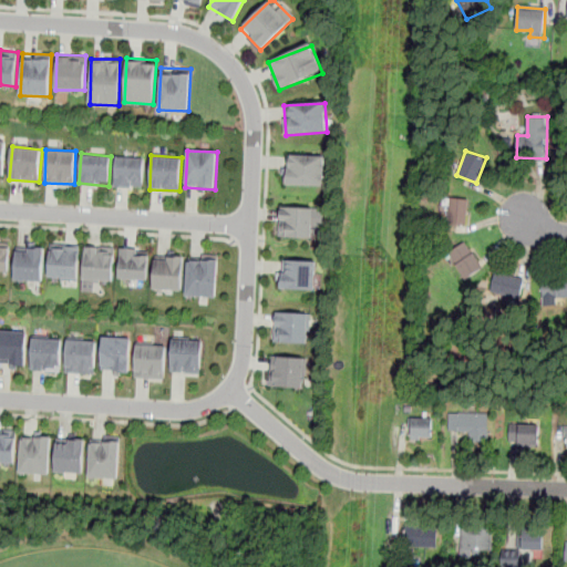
[(323,187),(326,157),(288,155),(286,184),(323,187)]
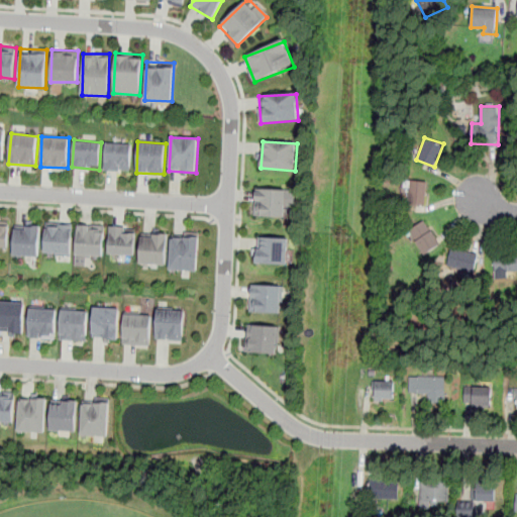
[(129,173),(132,144),(106,142),(104,170),(129,173)]
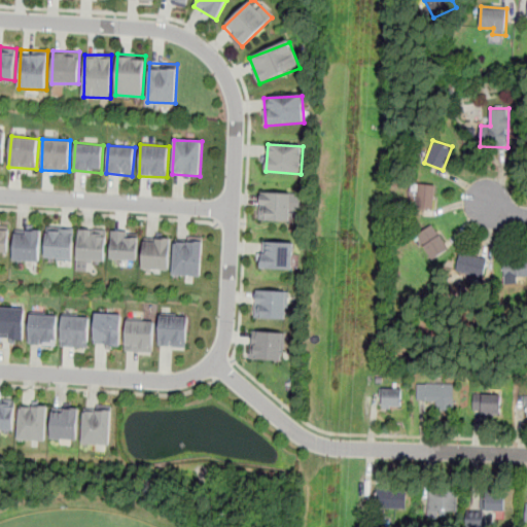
[(434,184),(416,183),(414,208),(433,208),(434,184)]
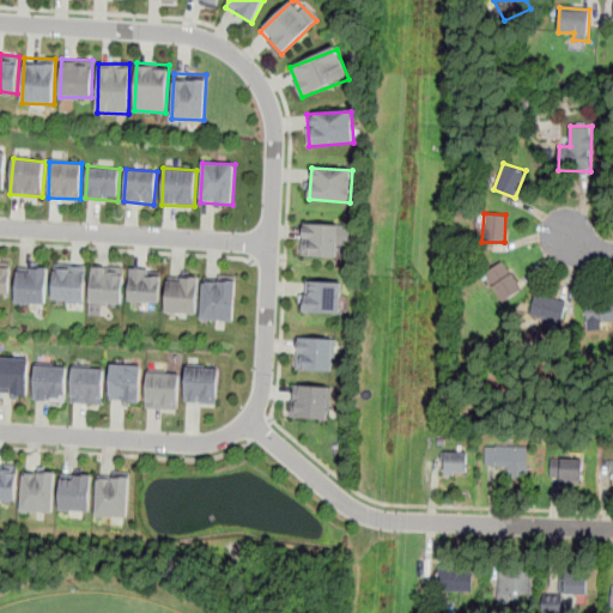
[(351,225),(303,223),(302,255),(338,258),(338,243),(350,244),(351,225)]
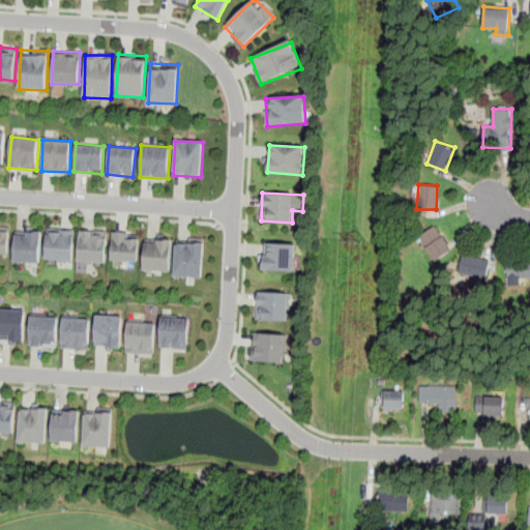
[(9,226),(0,225),(0,254),(8,255),(9,226)]
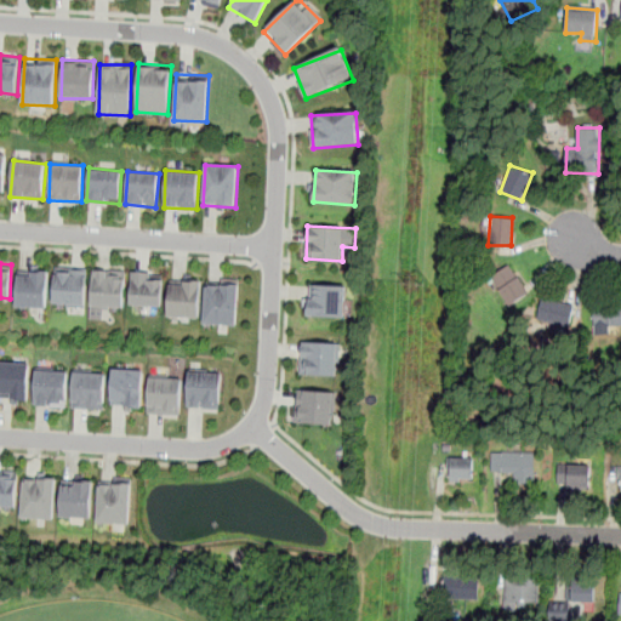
[(528,294),(512,263),(491,274),(508,305),(528,294)]
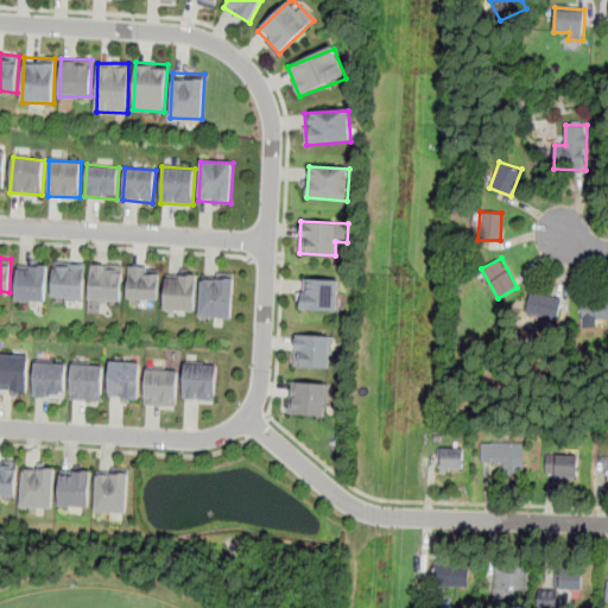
[(16,301),(46,302),(49,261),(18,259),(16,301)]
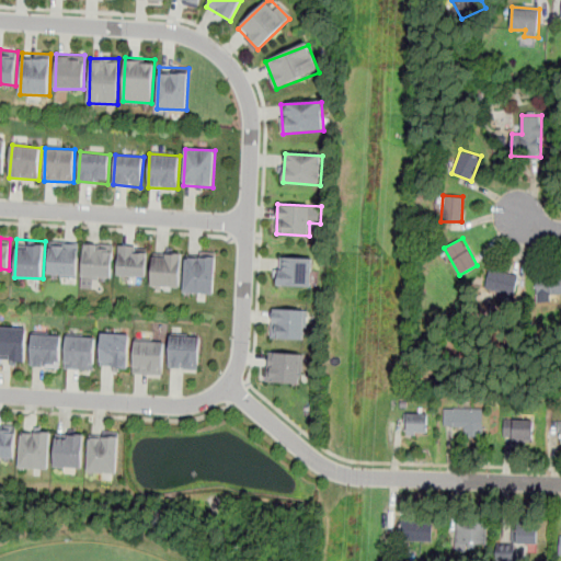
[(48,276),(78,277),(80,242),(50,241),(48,276)]
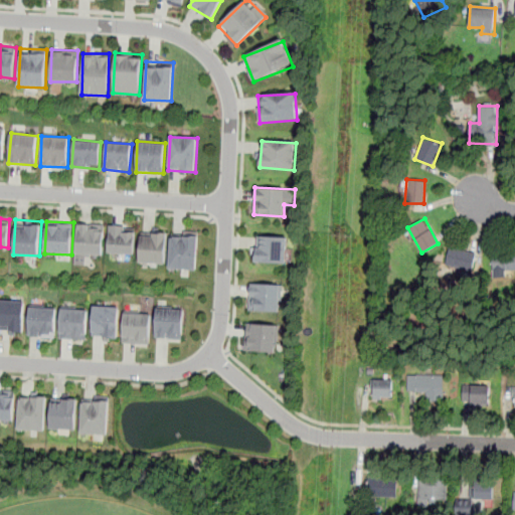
[(105,224),(77,222),(74,264),(87,265),(88,254),(104,255),(105,224)]
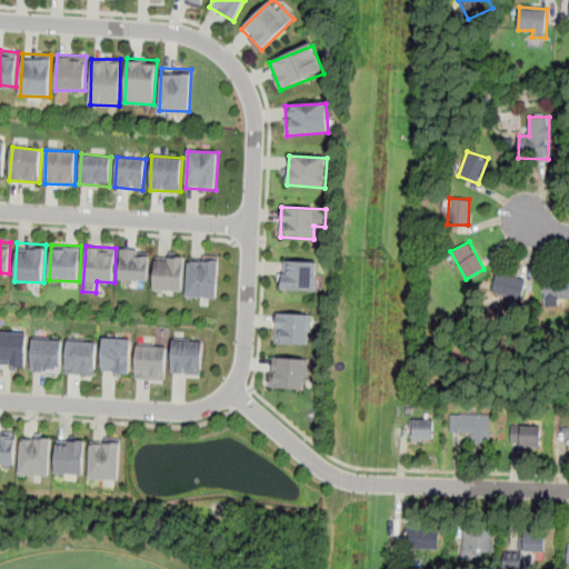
[(120,279),(148,281),(150,250),(121,248),(120,279)]
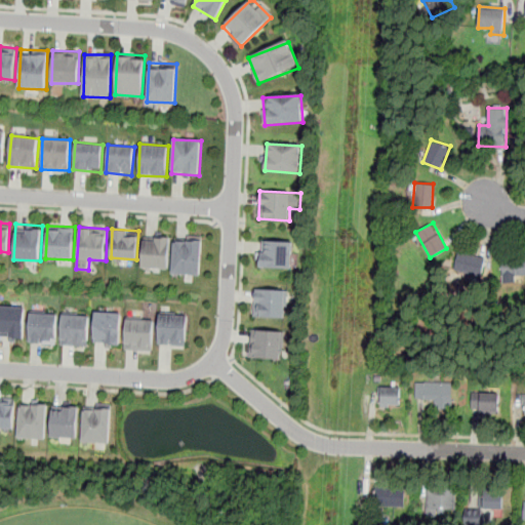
[(168,269),(170,237),(144,235),(142,268),(168,269)]
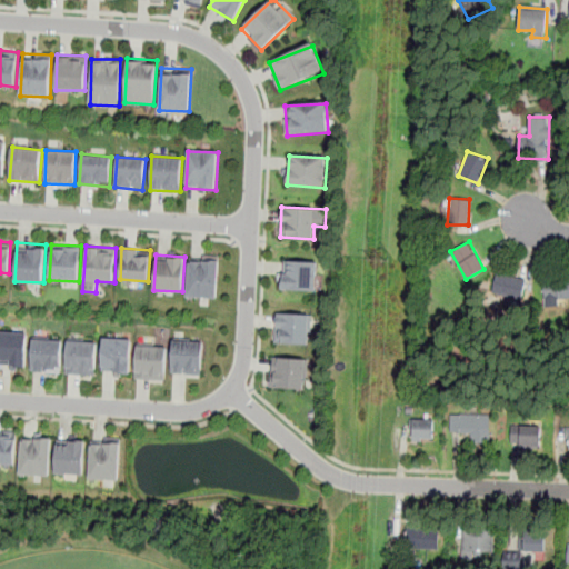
[(187,296),(217,297),(219,257),(190,255),(187,296)]
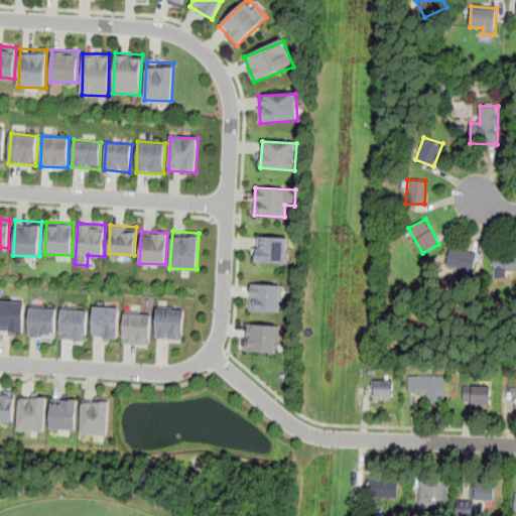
[(286,264),(288,238),(257,235),(255,261),(286,264)]
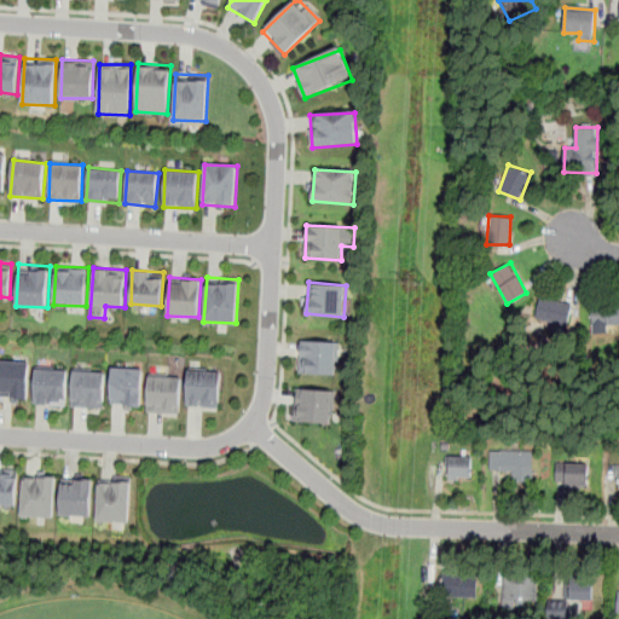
[(572,304),(541,295),(533,323),(566,330),(572,304)]
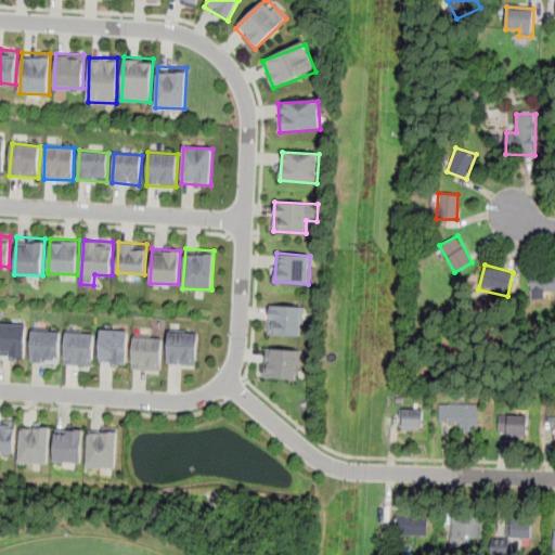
[(554,270),(529,271),(530,292),(554,291),(554,270)]
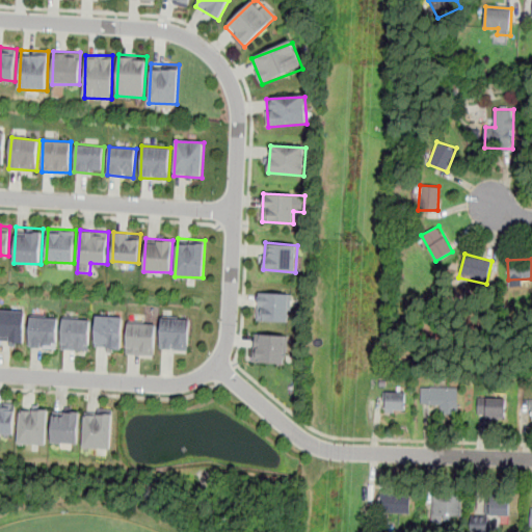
[(288,322),(290,294),(259,293),(258,320),(288,322)]
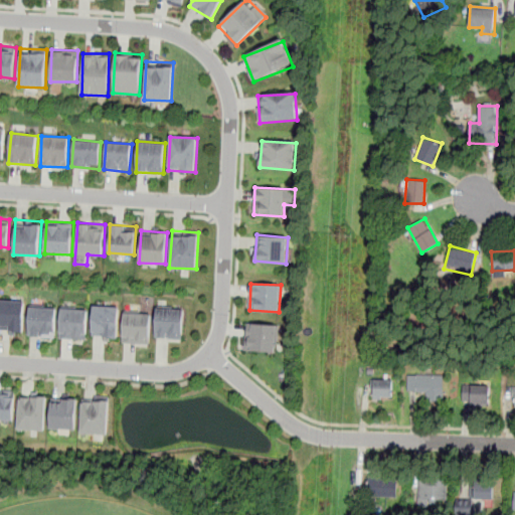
[(24,301),(0,300),(0,330),(23,331),(24,301)]
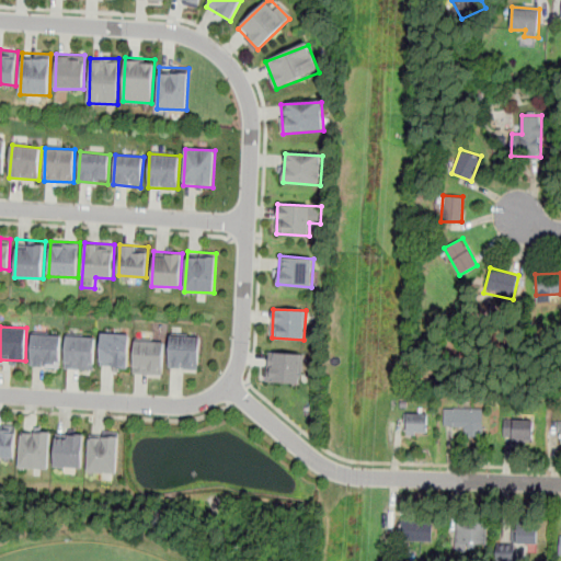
[(31,366),(60,367),(61,335),(33,333),(31,366)]
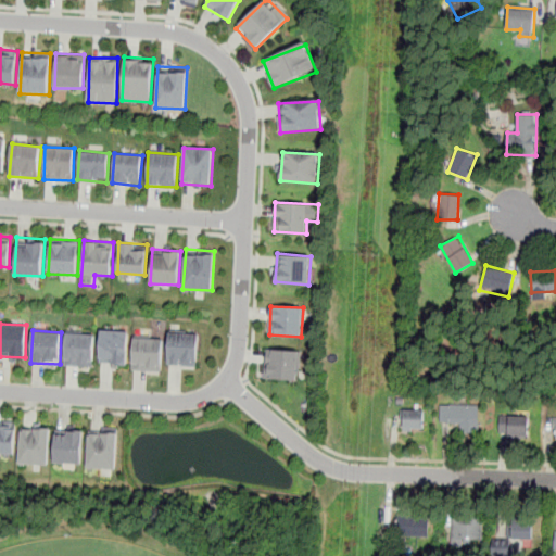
[(99,364),(127,365),(129,331),(101,330),(99,364)]
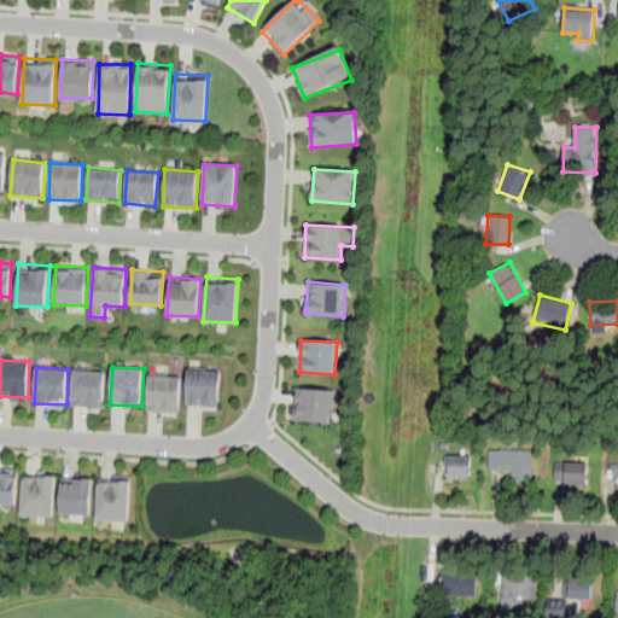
[(108,372),(74,369),(71,404),(104,408),(108,372)]
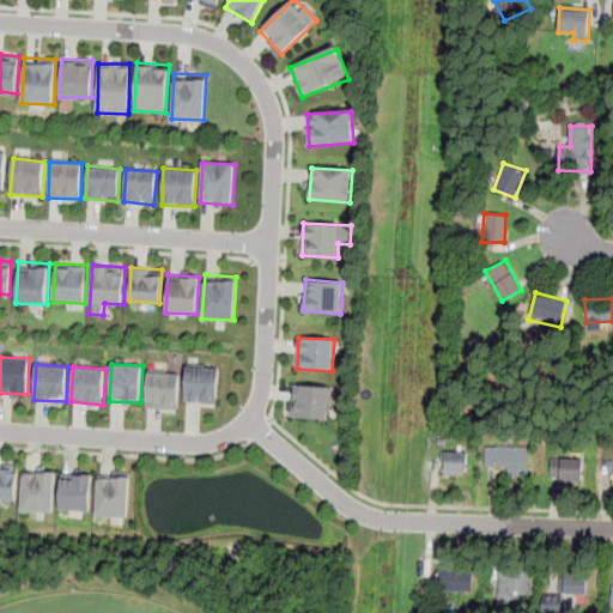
[(219,368),(188,366),(186,402),(217,404),(219,368)]
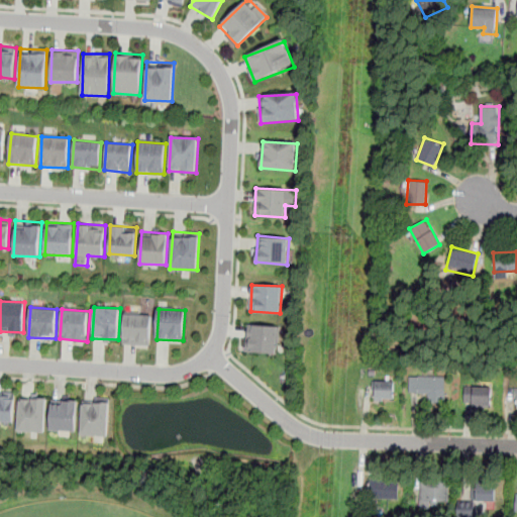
[(152,314),(125,312),(123,343),(149,345),(152,314)]
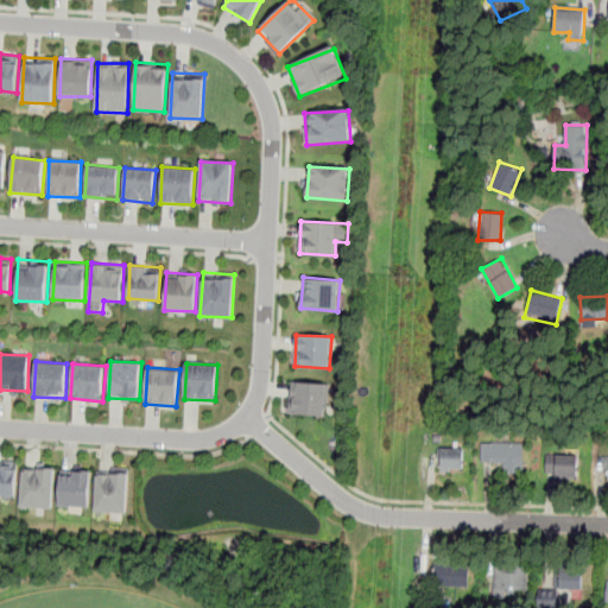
[(328,385),(292,381),(290,415),(325,417),(328,385)]
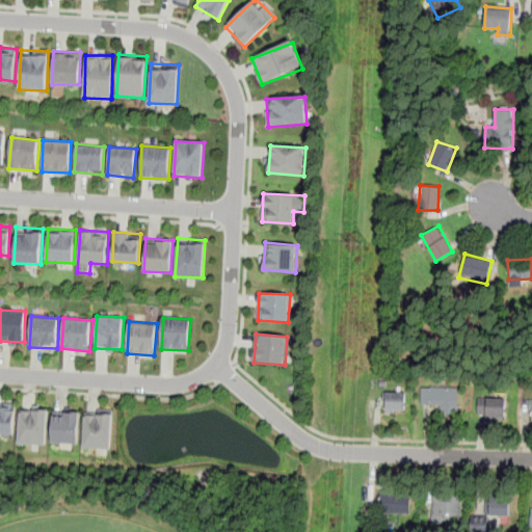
[(457,414),(457,388),(422,388),(422,404),(441,404),(440,413),(457,414)]
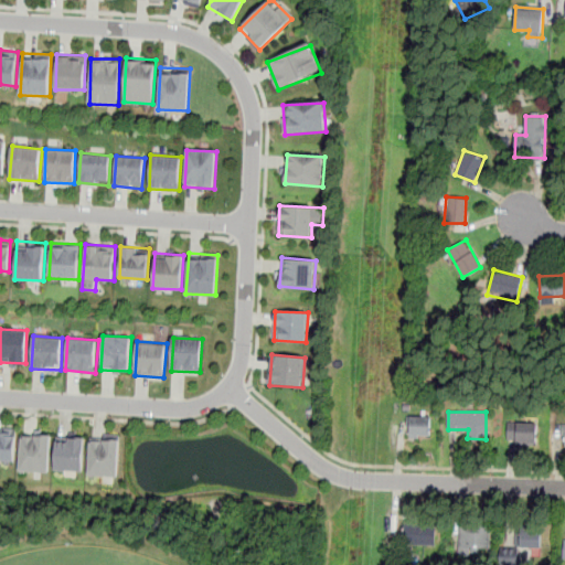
[(430,416),(409,416),(409,435),(430,435),(430,416)]
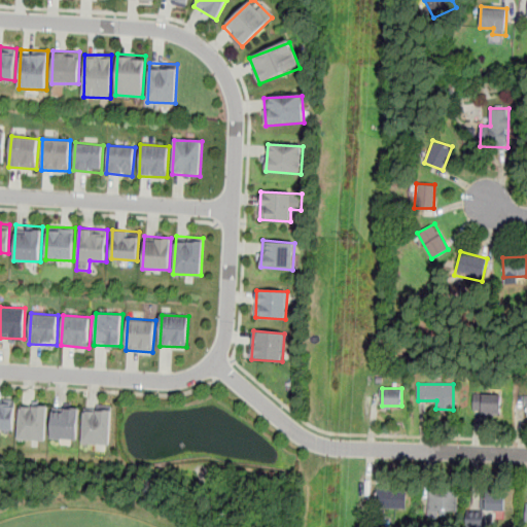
[(472,394),(472,414),(502,414),(502,394),(472,394)]
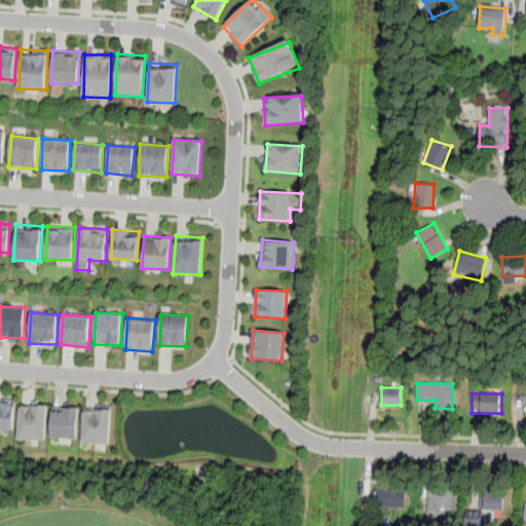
[(0,430),(12,433),(15,400),(0,398),(0,430)]
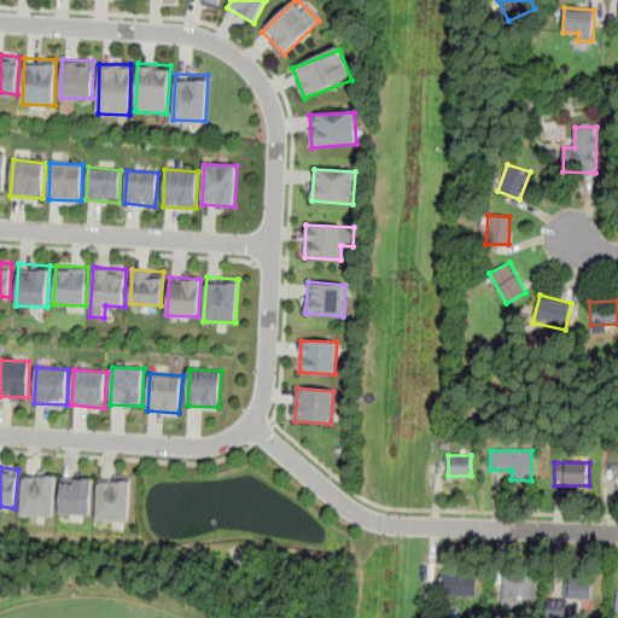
[(19,514),(52,517),(57,474),(24,472),(19,514)]
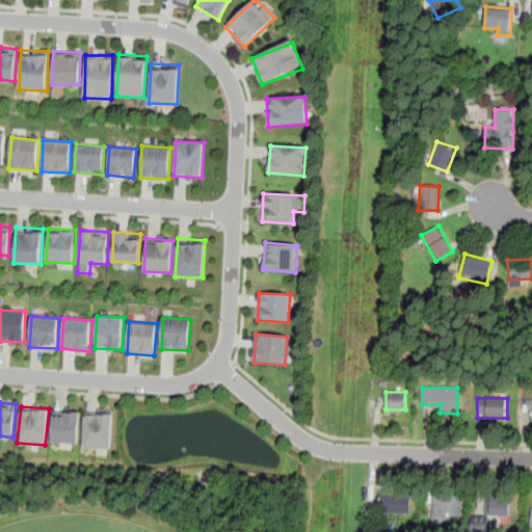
[(77,445),(80,411),(54,408),(51,442),(77,445)]
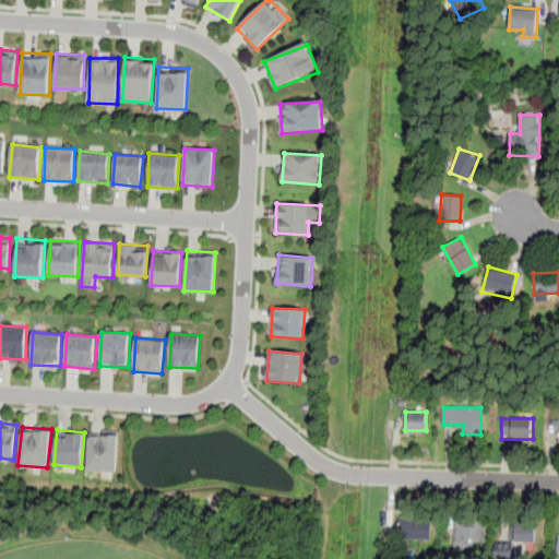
[(90,431),(87,472),(117,473),(119,433),(90,431)]
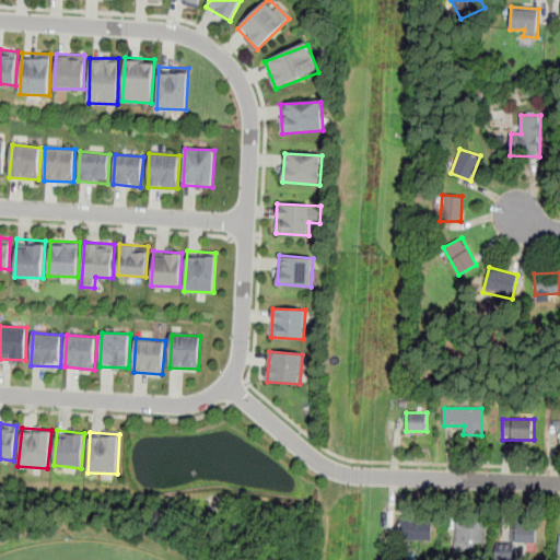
[(397,517),(397,540),(432,540),(432,517),(397,517)]
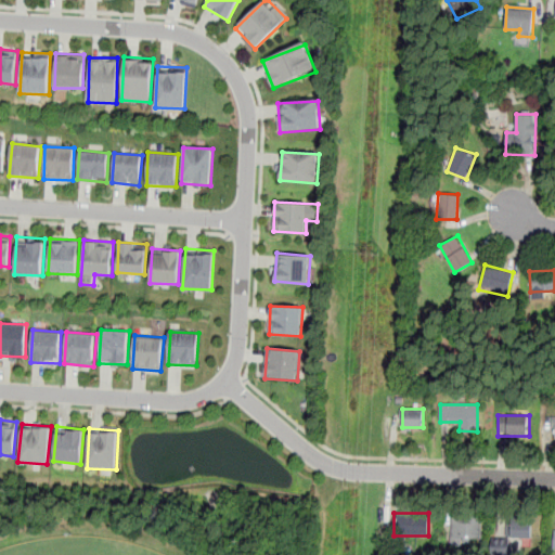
[(482,546),(482,518),(450,518),(450,546),(482,546)]
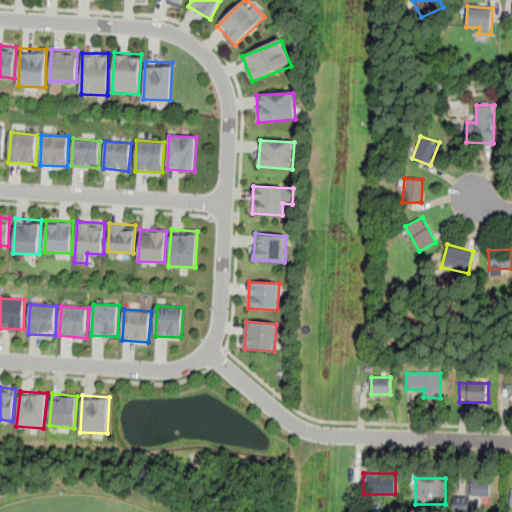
[(491,509),(491,479),(459,479),(459,509),(491,509)]
